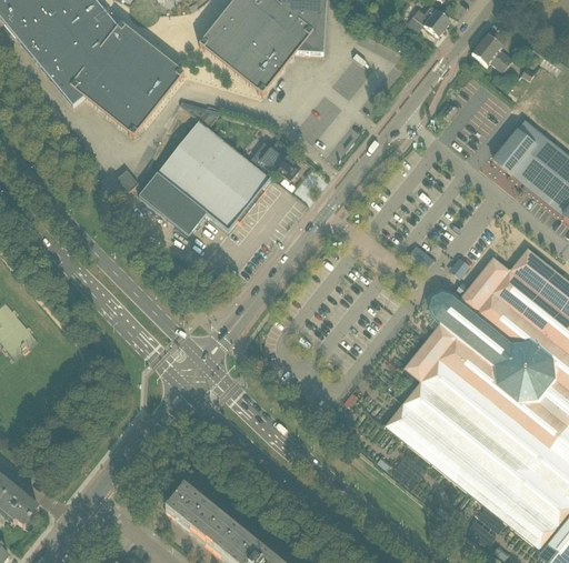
[(0,0),(0,17),(73,106),(89,93),(133,129),(177,73),(176,73),(122,31),(123,31),(122,30),(121,30),(118,28),(119,28),(118,27),(95,0),(0,0)]
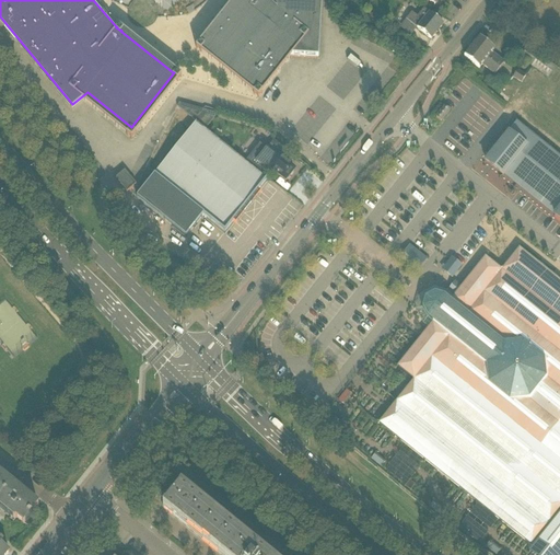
[(205,42),(203,43),(257,85),(286,50),(318,53),(322,0),(238,0),(205,42)]
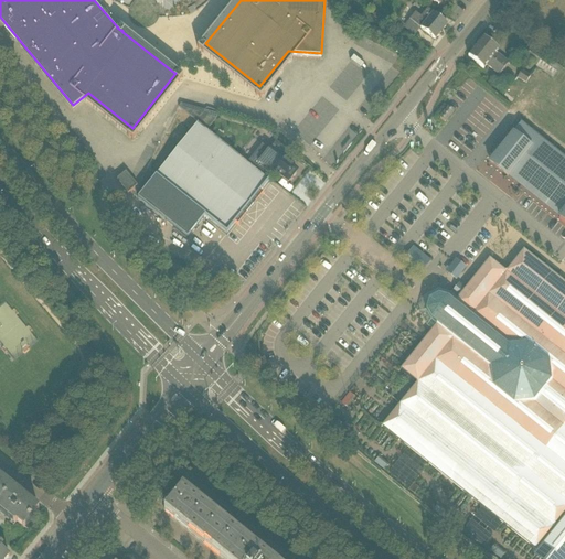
[(416,8),(409,15),(420,23),(435,35),(447,19),(434,8),(428,3),(422,12),(416,8)]
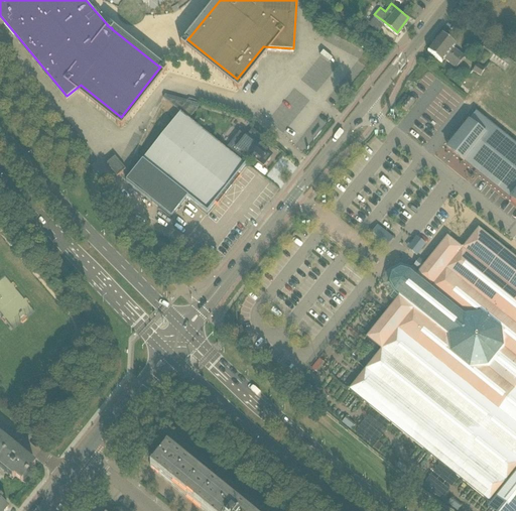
[(441,30),(434,38),(448,50),(461,59),(465,53),(454,44),(456,41),(441,30)]
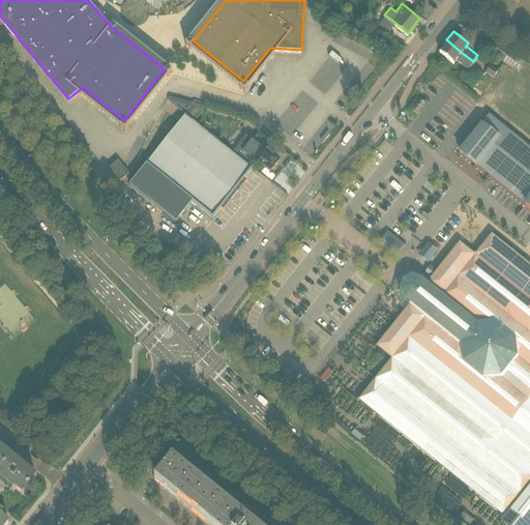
[(446,39),(440,49),(453,60),(457,57),(468,66),(473,61),(461,52),(446,39)]
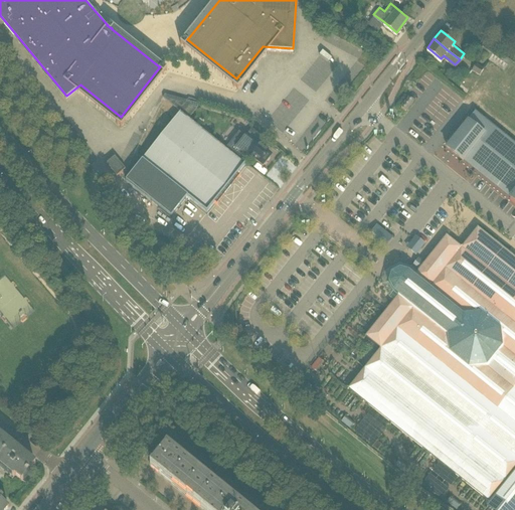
[(496,46),(488,56),(504,67),(509,60),(511,57),(496,46)]
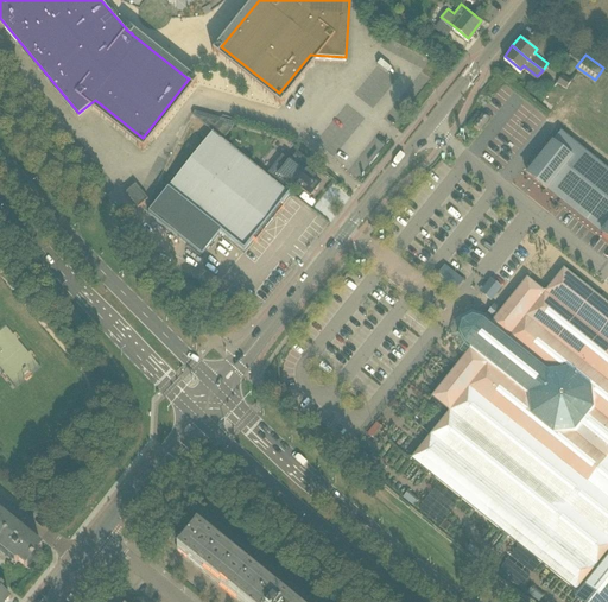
[(562,71),(557,80),(567,84),(571,77),(562,71)]
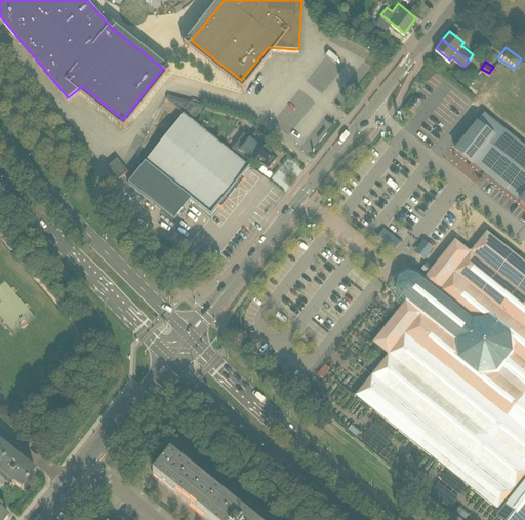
[(421,98),(417,95),(409,106),(413,109),(421,98)]
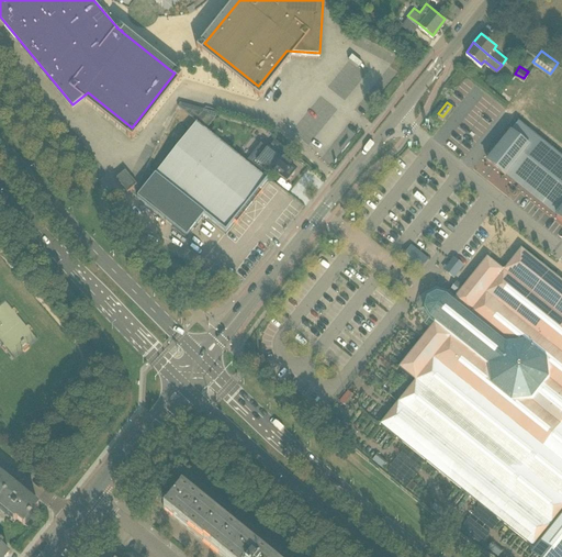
[(156,170),(137,193),(188,233),(205,210),(226,226),(267,176),(197,119),(187,131),(156,170)]
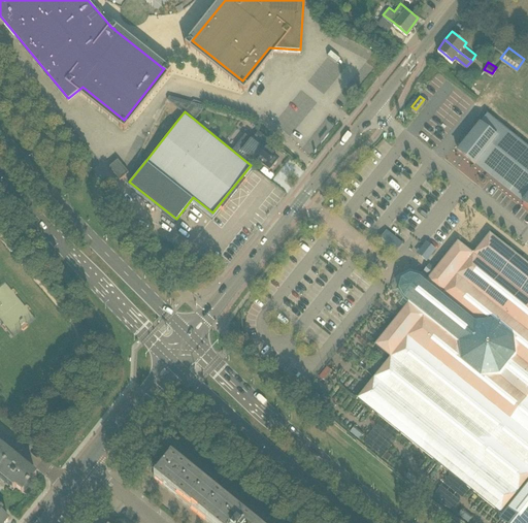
[(461,145),(458,150),(474,163),(477,159),(526,197),(523,200),(527,204),(527,144),(488,112),(461,145)]
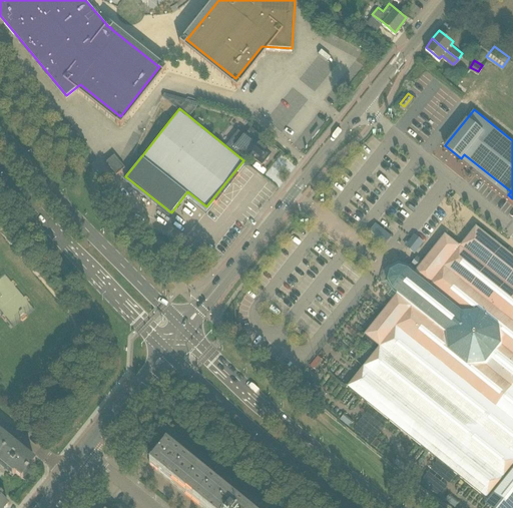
[(416,132),(424,120),(417,114),(408,127),(416,132)]
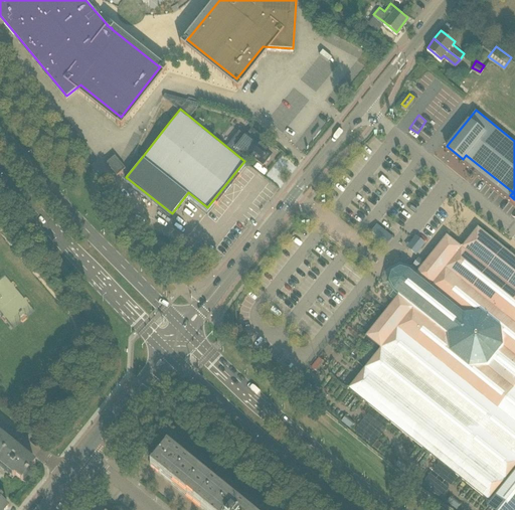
[(239,128),(227,143),(244,157),(248,151),(249,152),(263,163),(271,152),(256,141),(246,132),(245,133),(239,128)]
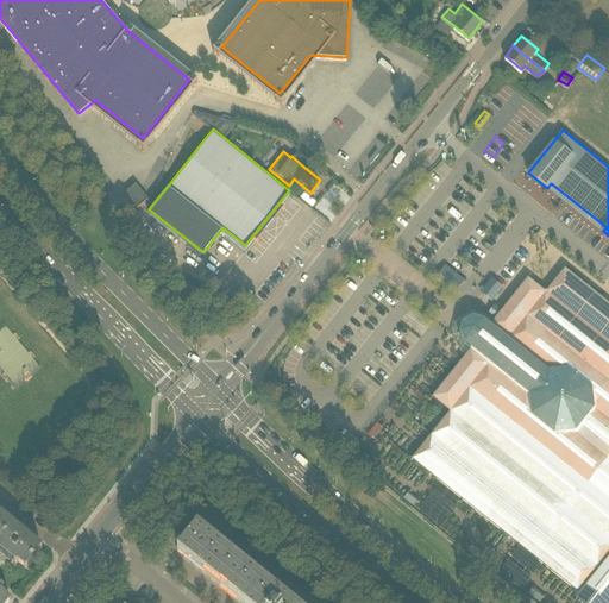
[(138,203),(149,195),(136,180),(126,189),(138,203)]
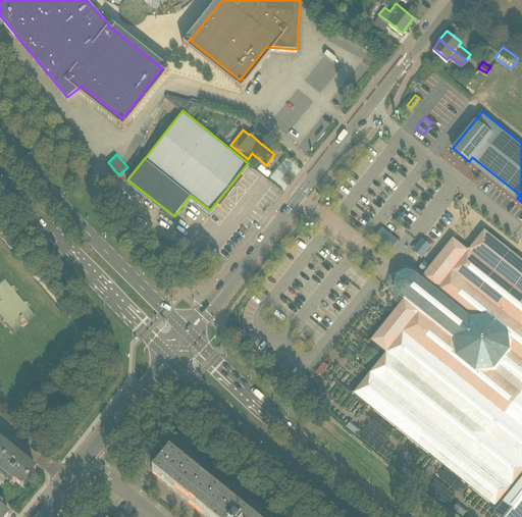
[(382,224),(376,233),(392,244),(398,237),(382,224)]
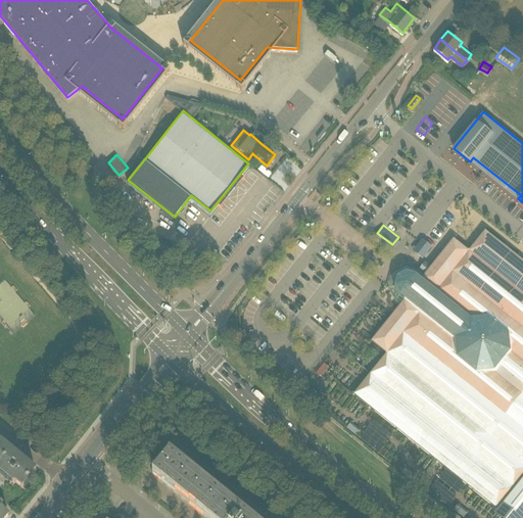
[(416,273),(406,270),(397,275),(394,284),(399,293),(403,297),(371,338),(386,350),(353,391),(512,517),(522,517),(522,257),(485,227),(469,247),(454,235),(420,277),(416,273)]
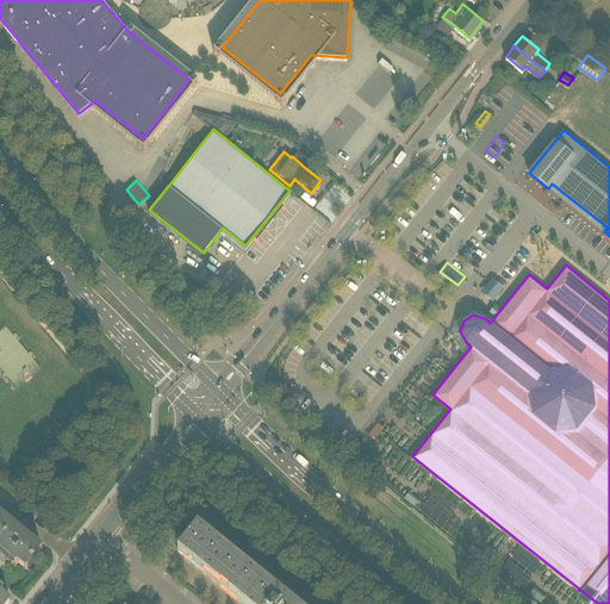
[(0,511),(0,539),(13,522),(0,511)]
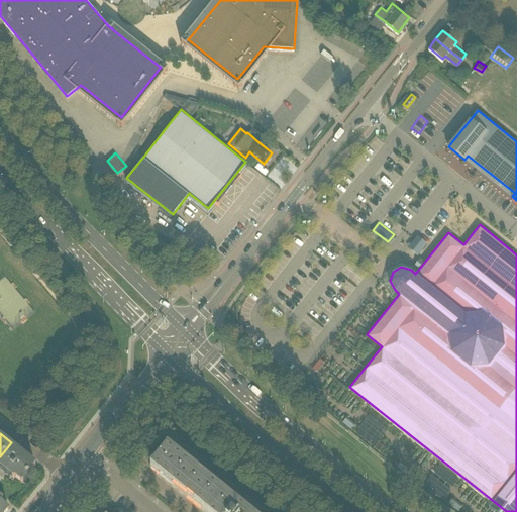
[(22,479),(35,463),(11,442),(0,456),(0,464),(14,475),(15,474),(22,479)]
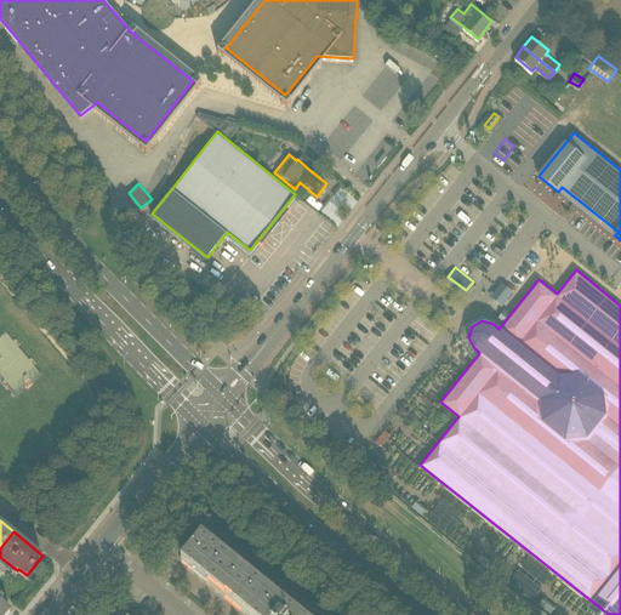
[(302,614),(201,534),(200,536),(199,536),(183,556),(182,558),(251,614),(302,614)]
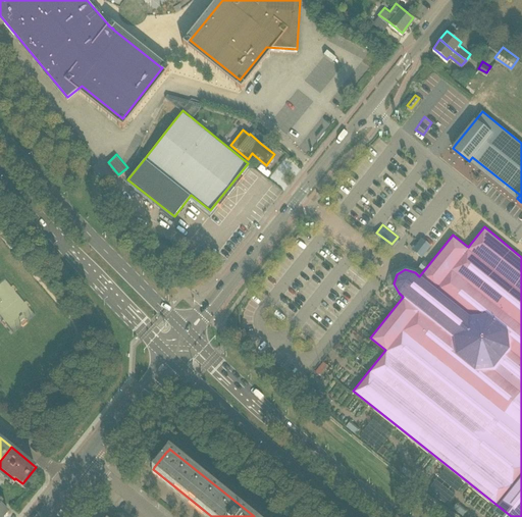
[(0,504),(3,501),(0,499),(0,516),(3,516),(9,511),(0,504)]
